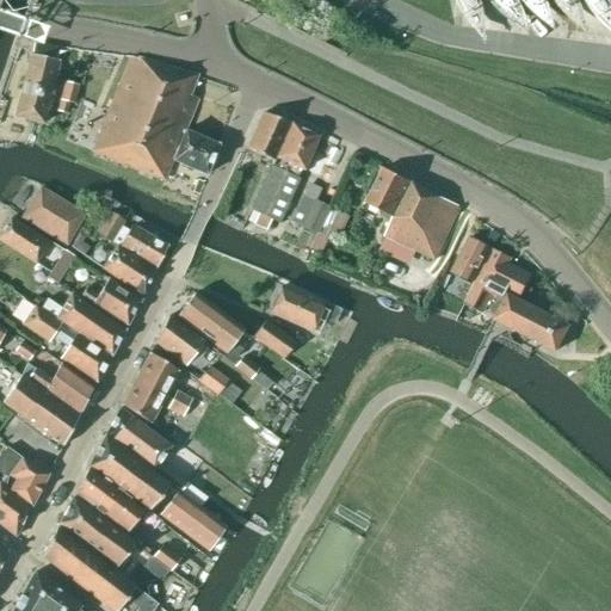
[(57,61),(61,48),(34,43),(31,55),(30,55),(12,117),(42,124),(59,61),(57,61)]
